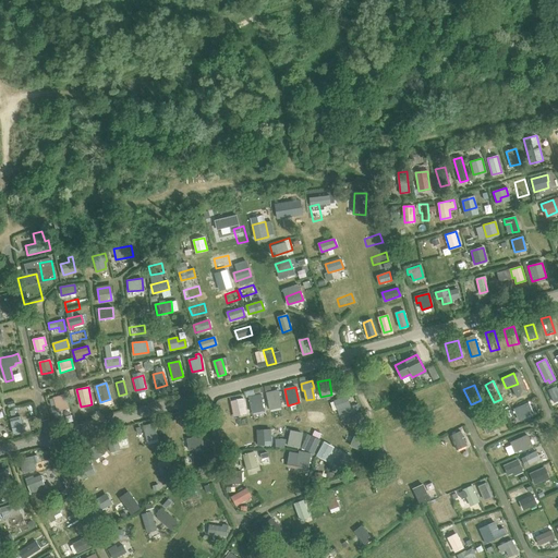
[(510,403),(524,397),(520,387),(506,395),(510,403)]
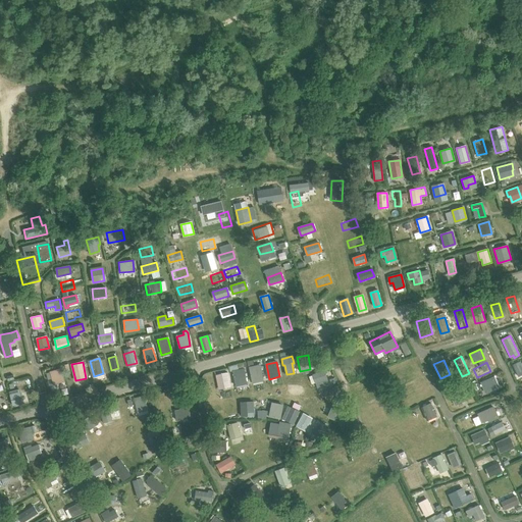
[(396,382),(406,378),(400,363),(389,367),(396,382)]
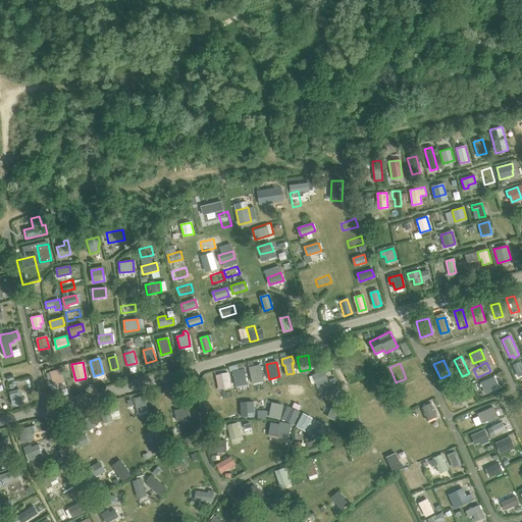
[(249,368),(252,382),(263,380),(260,366),(249,368)]
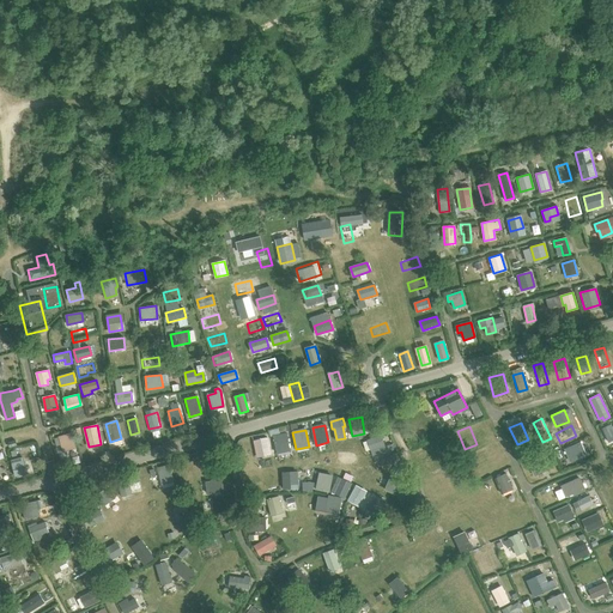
[(62,451),(76,448),(72,434),(59,437),(62,451)]
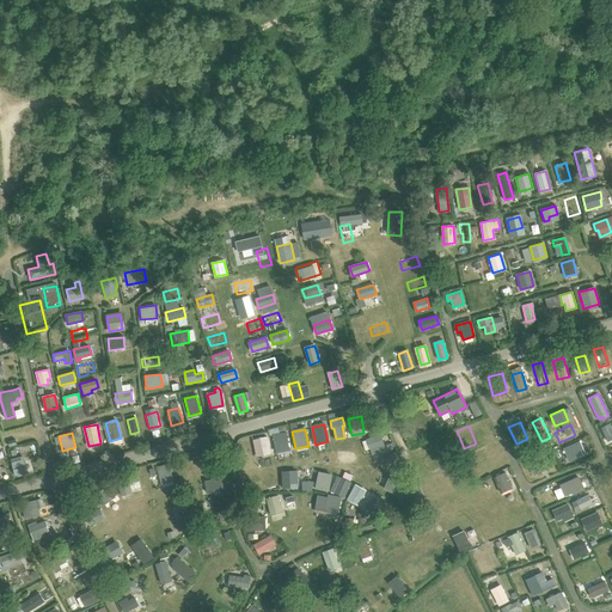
[(286,433),(273,436),(276,452),(289,450),(286,433)]
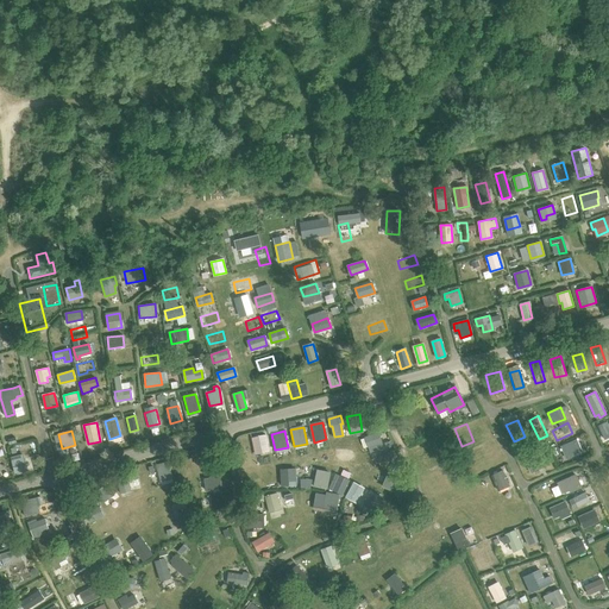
[(365,438),(370,452),(383,447),(378,433),(365,438)]
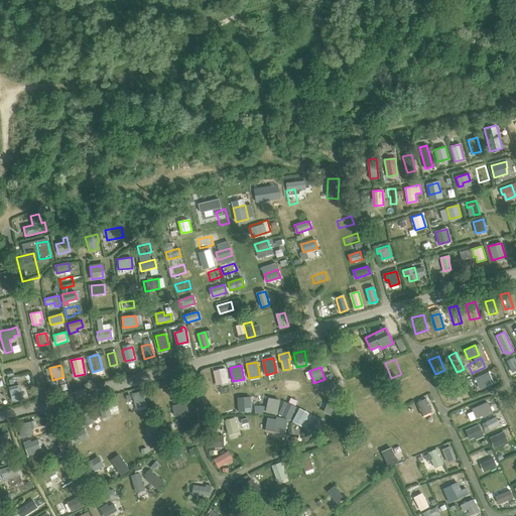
[(214,371),(217,385),(228,383),(225,369),(214,371)]
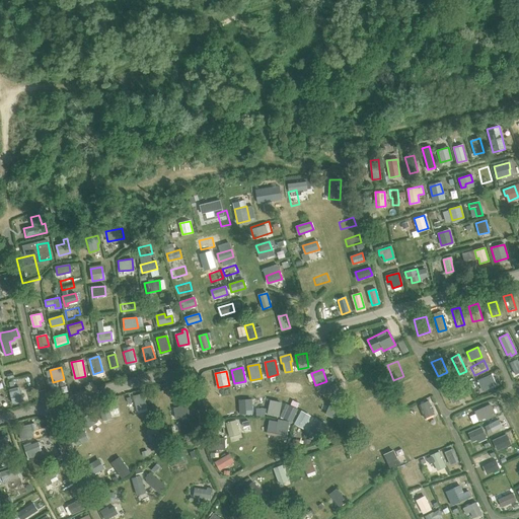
[(477,380),(482,390),(495,384),(491,374),(477,380)]
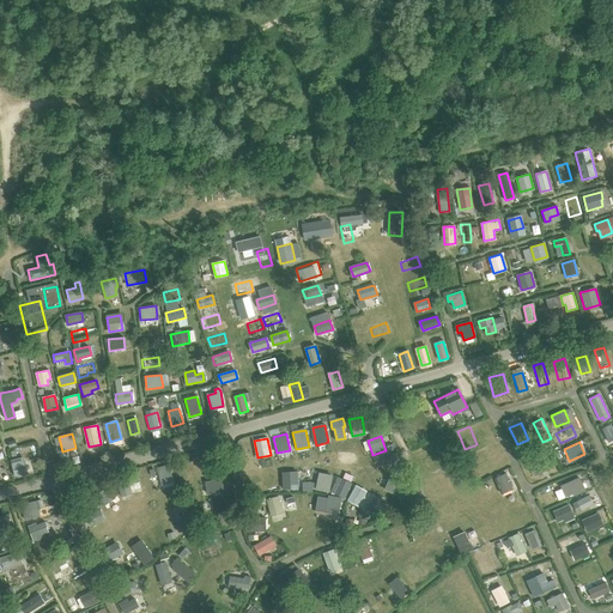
[(388,471),(402,465),(396,453),(382,459),(388,471)]
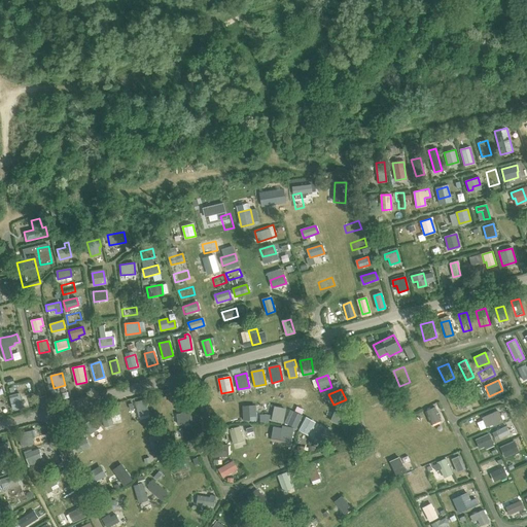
[(459,409),(469,403),(463,391),(453,395),(459,409)]
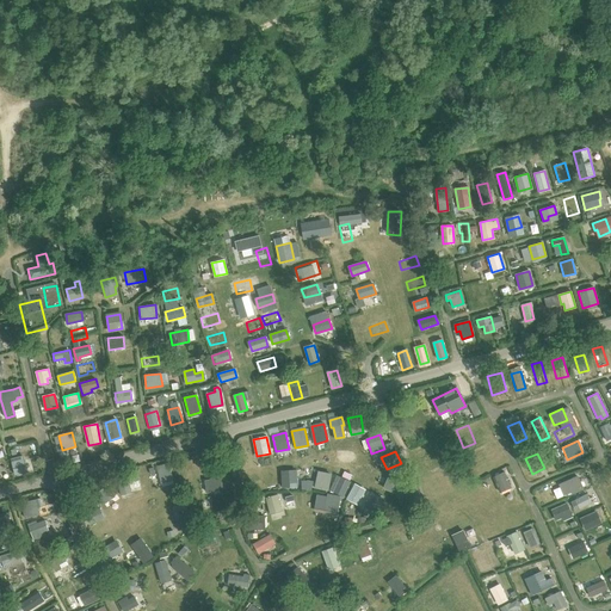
[(12,462),(16,475),(28,471),(24,458),(12,462)]
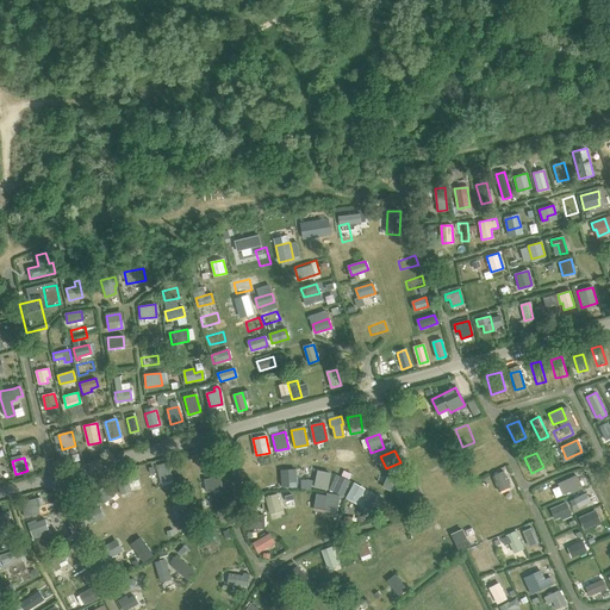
[(161,481),(172,479),(168,462),(156,466),(161,481)]
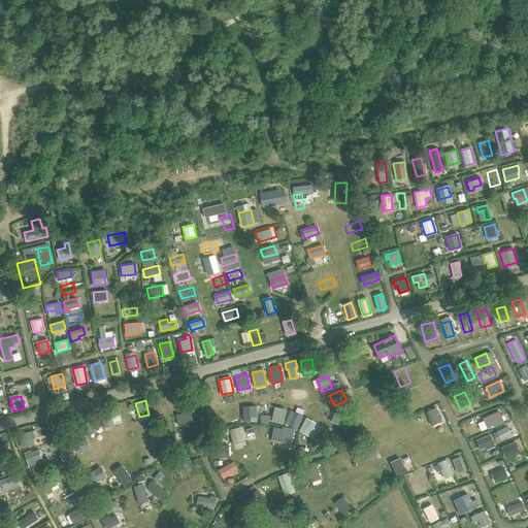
[(256,421),(256,406),(243,407),(244,421),(256,421)]
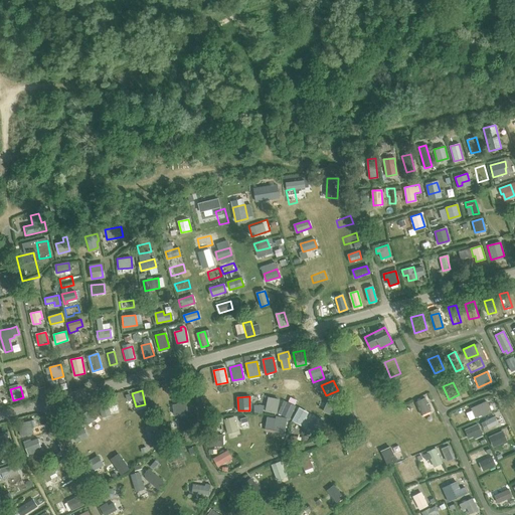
[(266,411),(277,413),(279,400),(268,398),(266,411)]
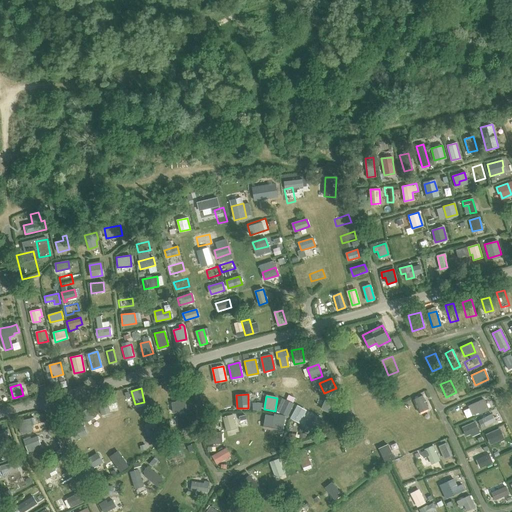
[(428,408),(422,396),(413,400),(419,412),(428,408)]
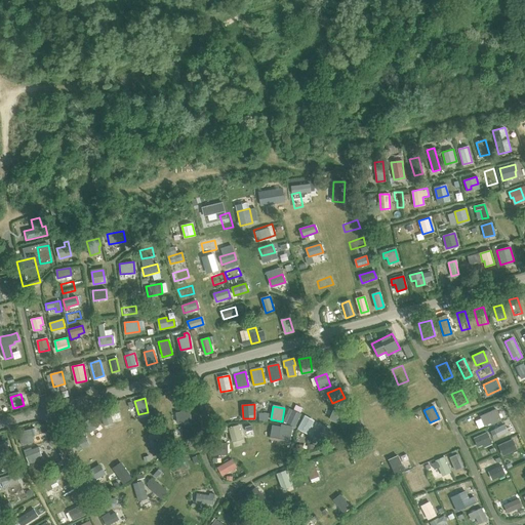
[(113,423),(110,408),(101,410),(104,426),(113,423)]
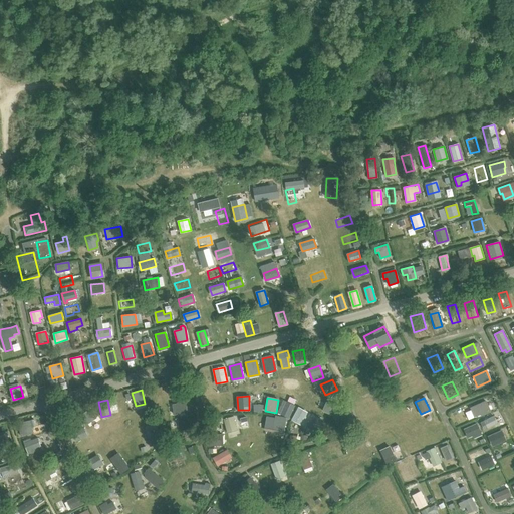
[(366,418),(378,414),(373,400),(361,404),(366,418)]
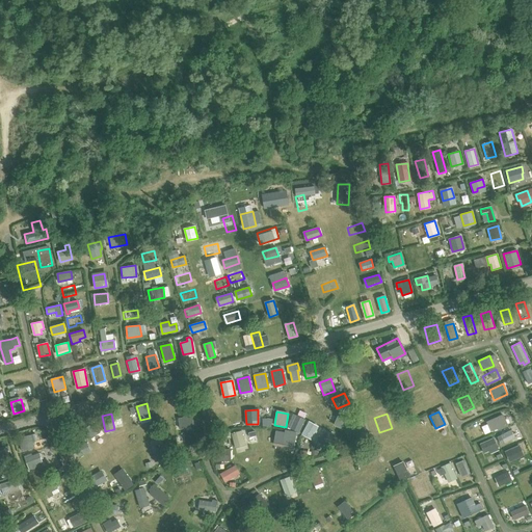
[(294,415),(288,426),(298,431),(304,419),(294,415)]
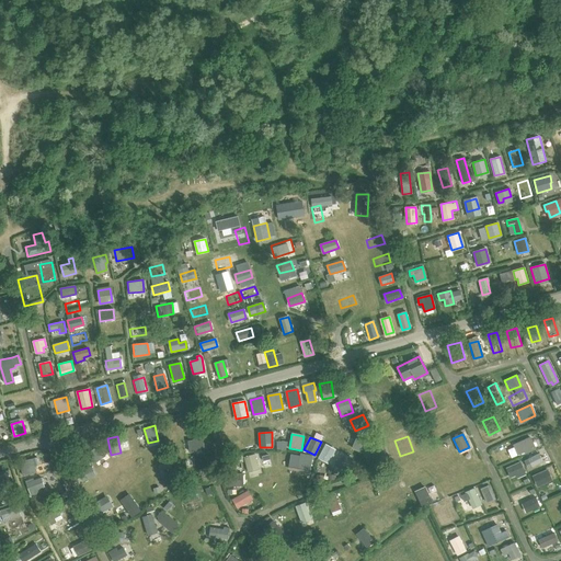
[(367,455),(373,444),(357,437),(353,449),(367,455)]
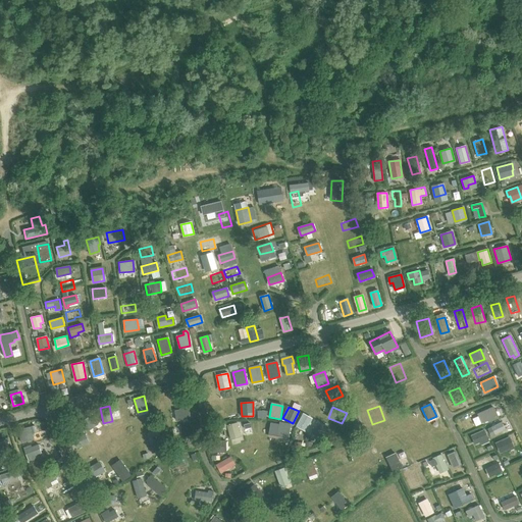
[(488,422),(499,417),(494,408),(484,412),(488,422)]
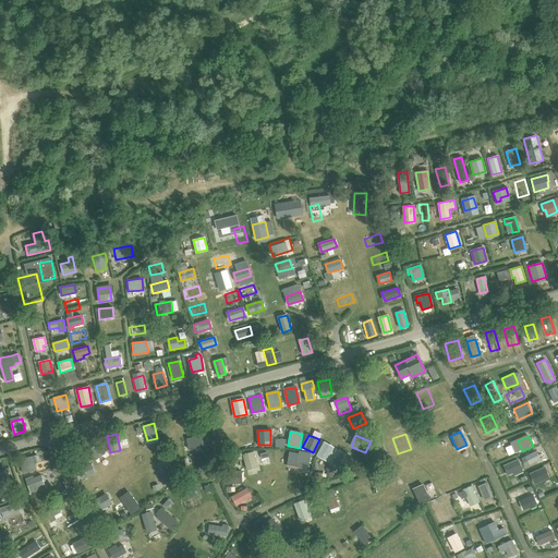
[(189,449),(203,448),(202,437),(187,438),(189,449)]
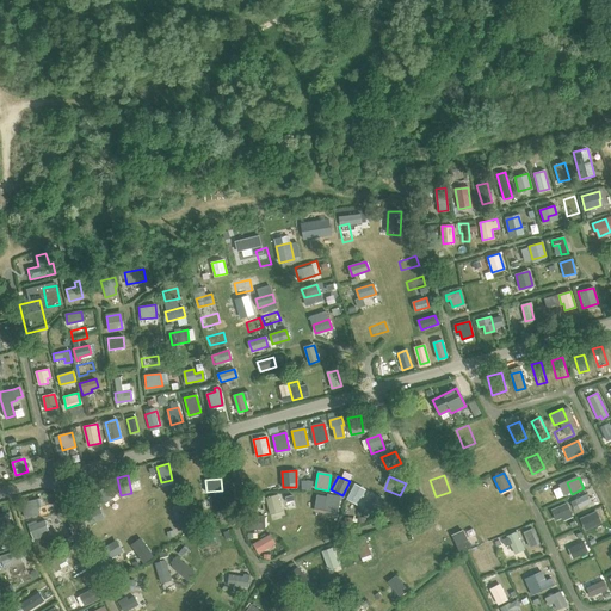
[(307,481),(301,481),(301,489),(306,489),(310,491),(313,481),(307,480),(307,481)]
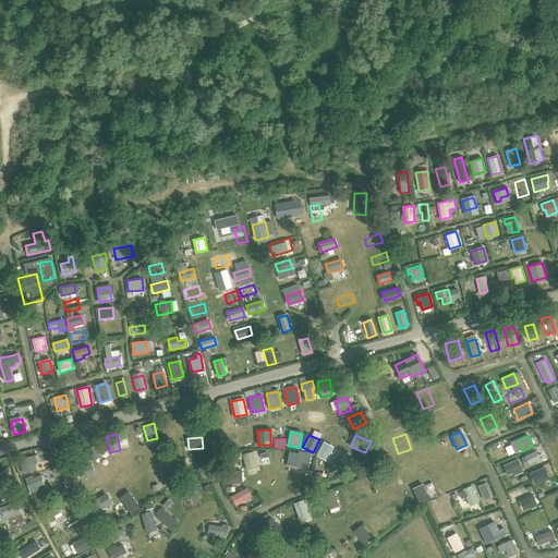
[(326,460),(334,447),(324,443),(316,456),(326,460)]
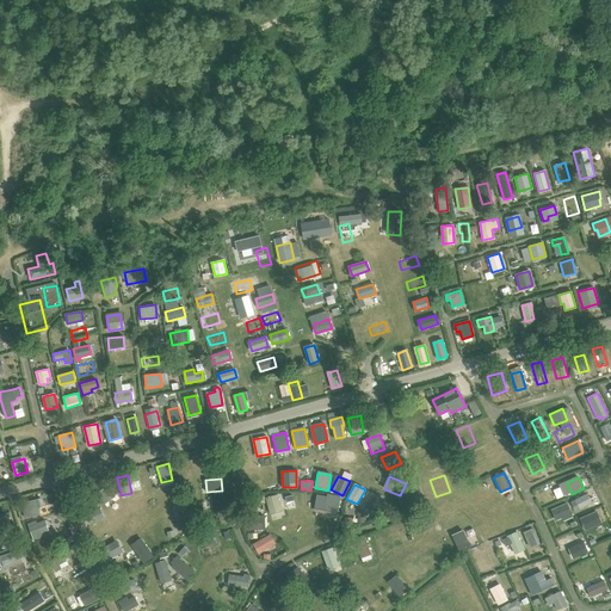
[(104,503),(113,497),(107,486),(97,493),(104,503)]
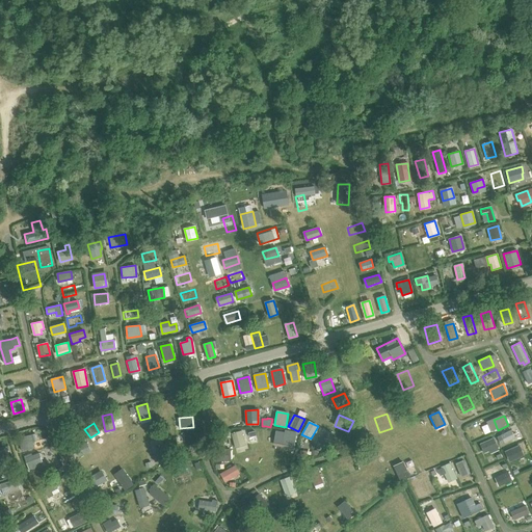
[(326,447),(331,449),(336,439),(330,436),(333,433),(322,429),(318,440),(327,444),(326,447)]
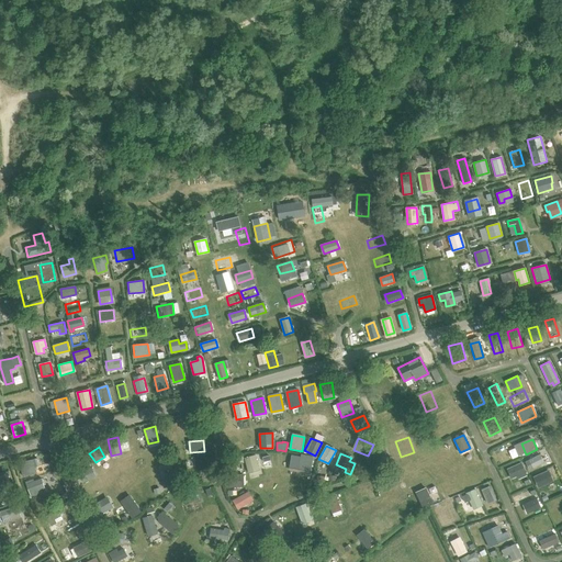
[(299,468),(311,470),(313,457),(301,454),(299,468)]
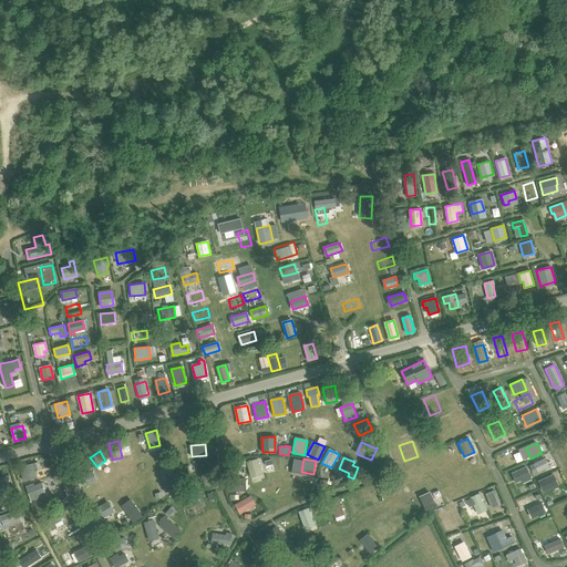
[(534,474),(548,466),(544,459),(529,465),(534,474)]
